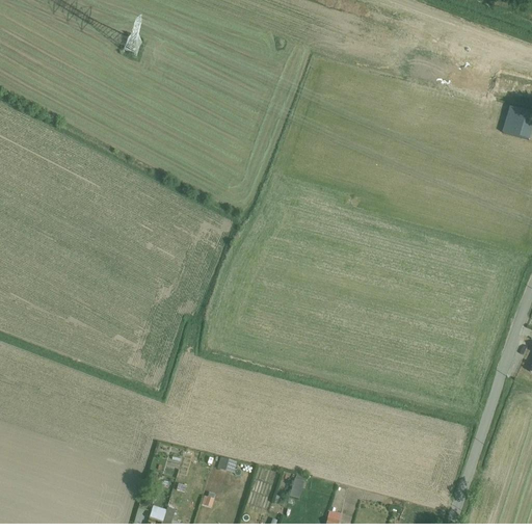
[(531,114),(510,108),(503,133),(530,141),(531,131),(531,114)]
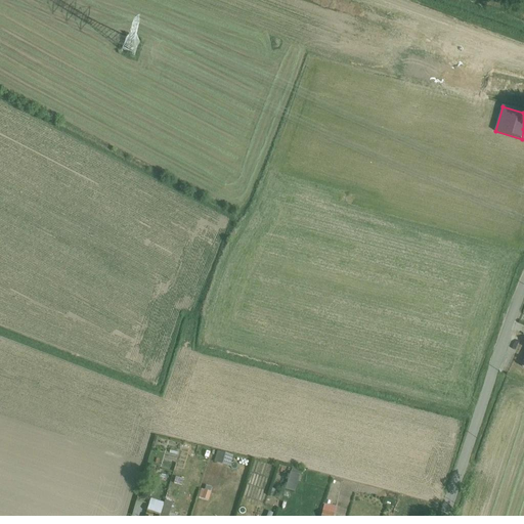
[(217,451),(214,463),(230,467),(233,455),(217,451)]
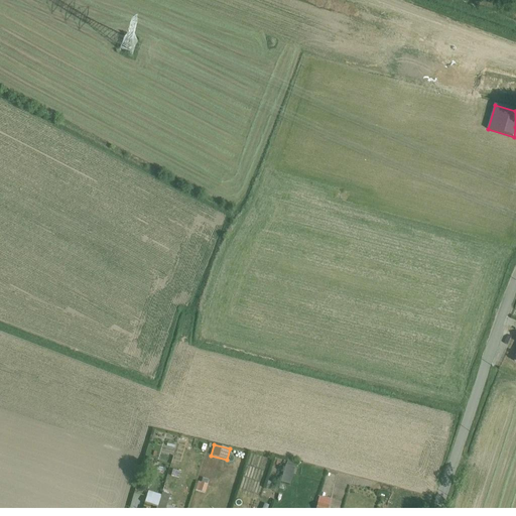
[(287,460),(280,482),(290,485),(298,463),(287,460)]
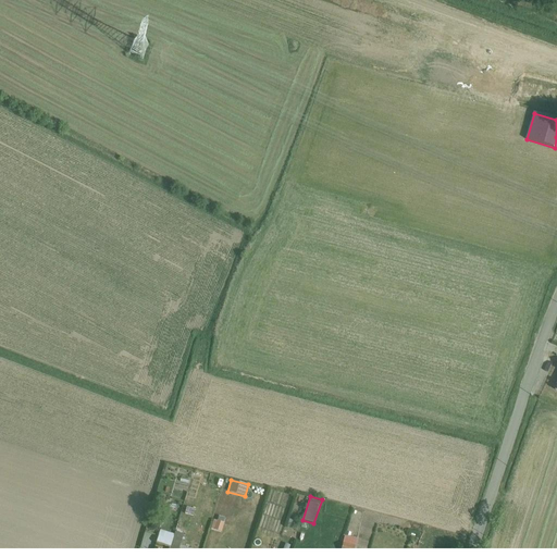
[(213,520),(211,529),(221,532),(224,523),(213,520)]
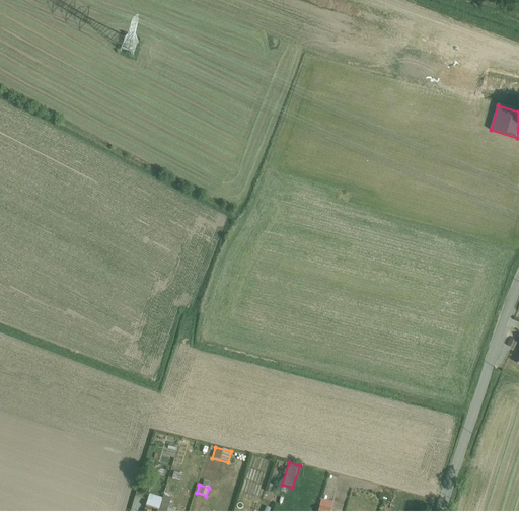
[(159,510),(162,499),(149,494),(145,506),(159,510)]
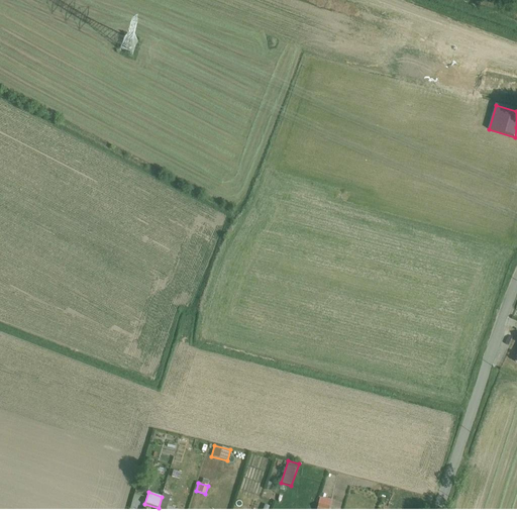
[(162,497),(159,508),(157,515),(164,516),(168,504),(170,505),(171,501),(170,499),(172,499),(172,497),(163,493),(162,497)]
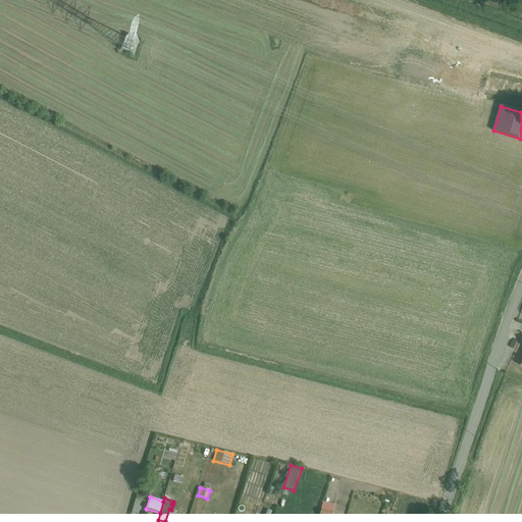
[(322,503),(319,518),(330,521),(333,505),(322,503)]
